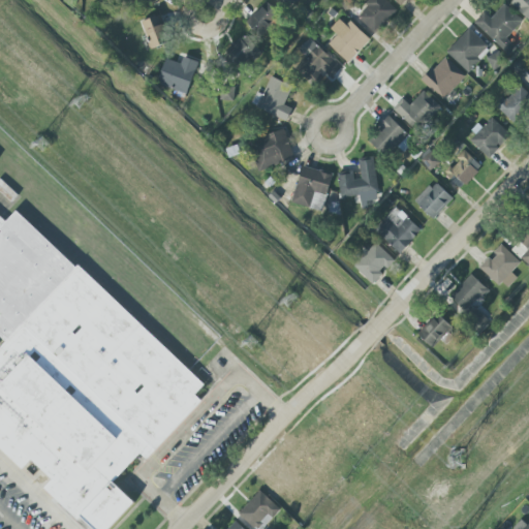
[(397,10),(385,0),(368,0),(365,4),(368,7),(356,19),(374,34),(397,10)]
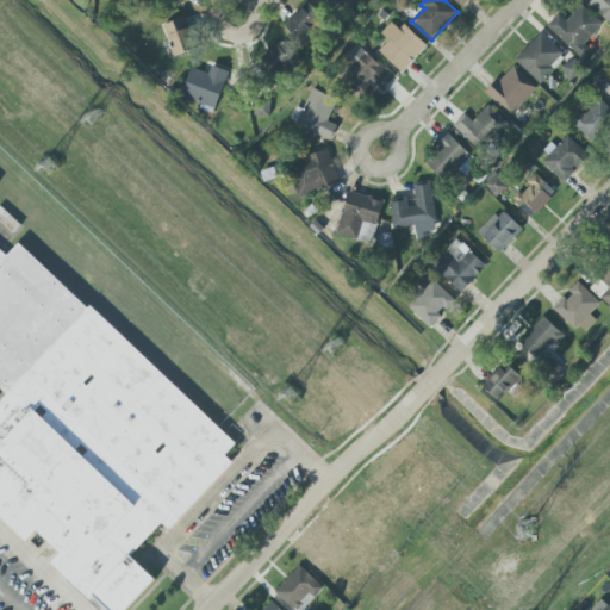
[(609,24),(609,0),(591,0),(589,4),(609,24)]
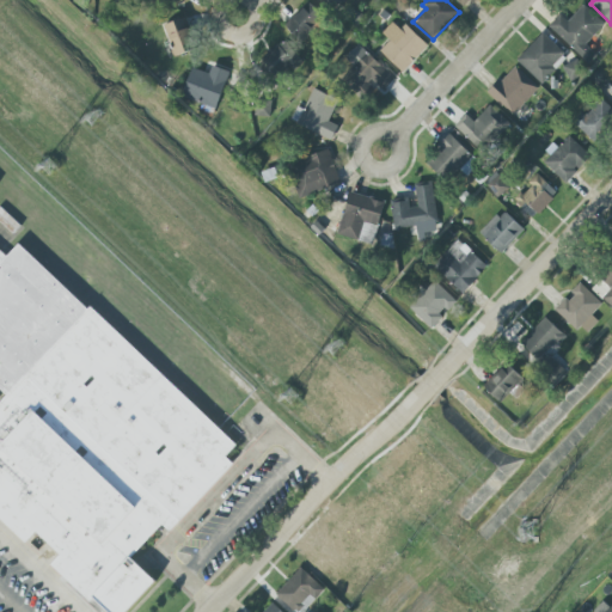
[(326,18),(308,1),(286,26),(303,43),(326,18)]
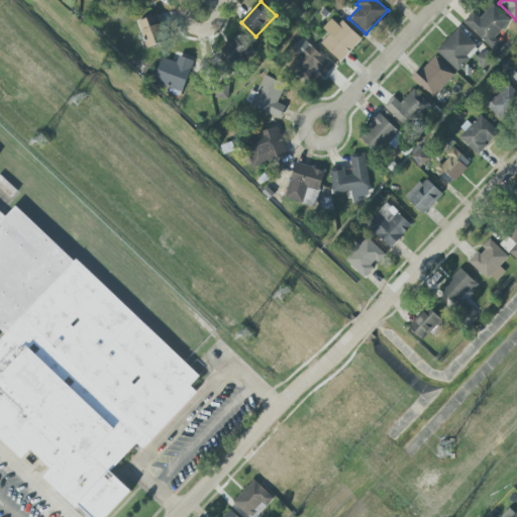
[(494,50),(501,42),(495,37),(510,20),(493,4),(480,18),(473,12),(462,22),(494,50)]
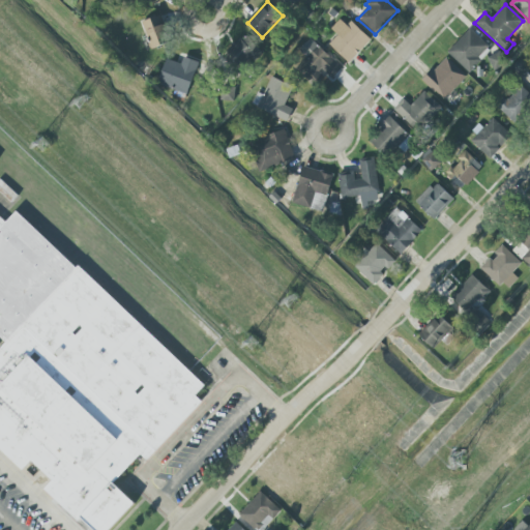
[(143,21),(149,49),(169,45),(163,17),(143,21)]
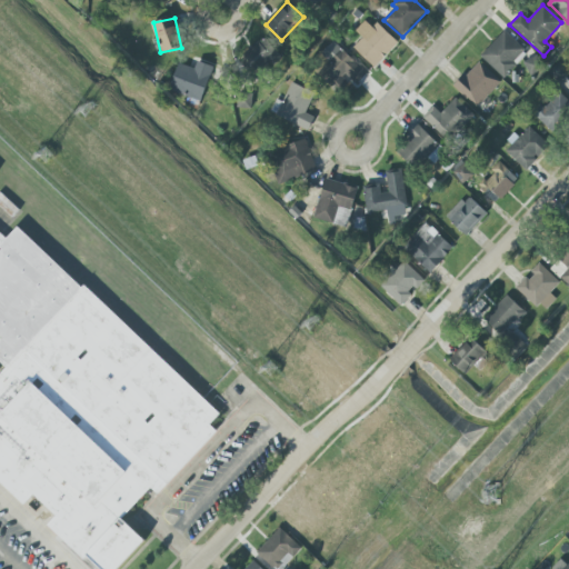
[(359,35),(362,38),(353,48),(375,68),(398,42),(373,20),(359,35)]
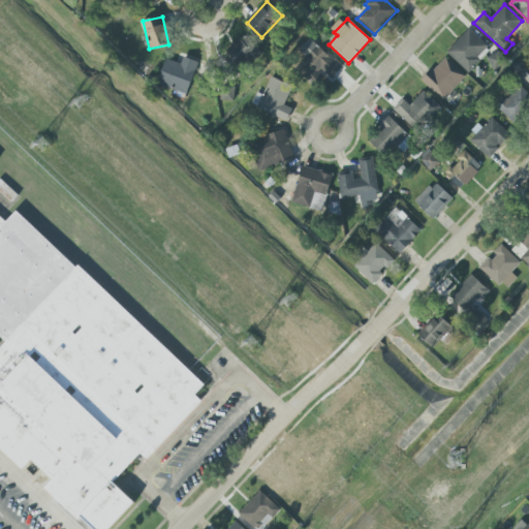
[(446,52),(467,73),(491,51),(469,29),(446,52)]
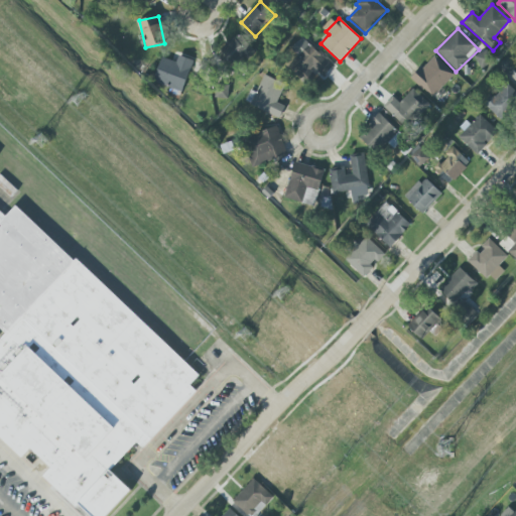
[(232,69),(254,52),(241,33),(219,49),(232,69)]
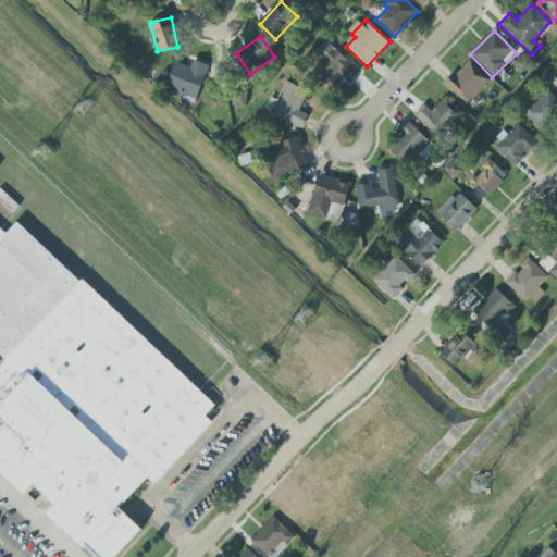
[(347,84),(359,72),(326,40),(314,53),(322,61),(313,71),(333,89),(342,79),(347,84)]
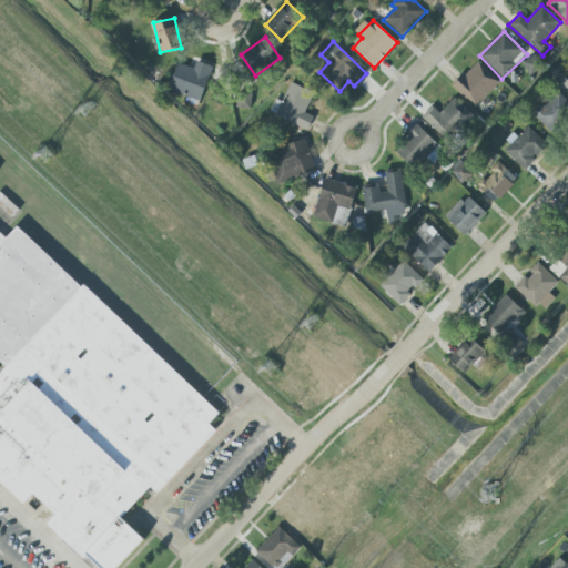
[(453,87),(476,108),(500,81),(477,61),(453,87)]
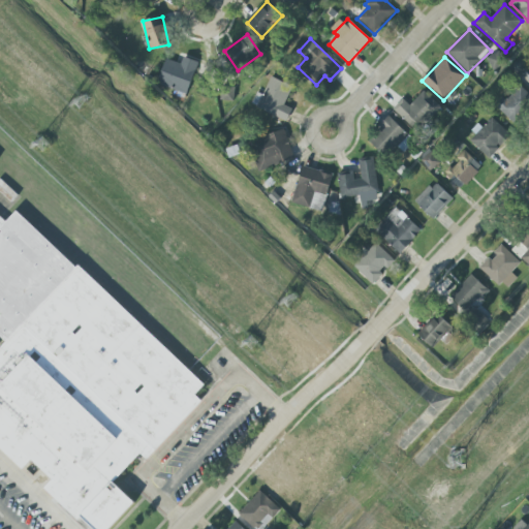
[(196,61),(183,58),(181,63),(164,59),(158,86),(189,93),(196,61)]
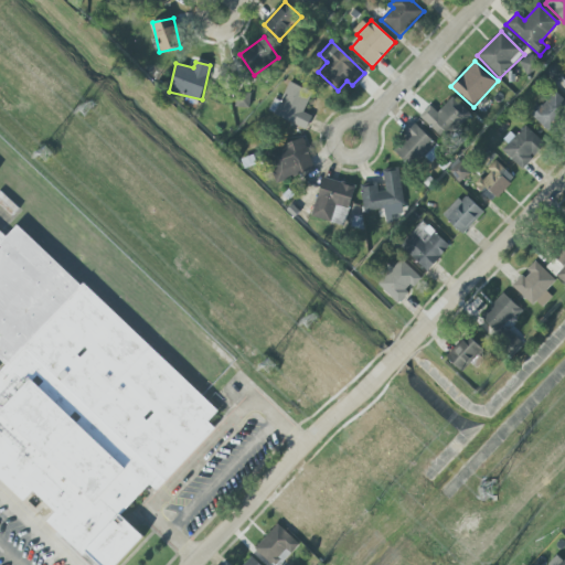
[(281,102),(274,99),(268,114),(308,128),(312,116),(305,113),(312,92),(288,83),(281,102)]
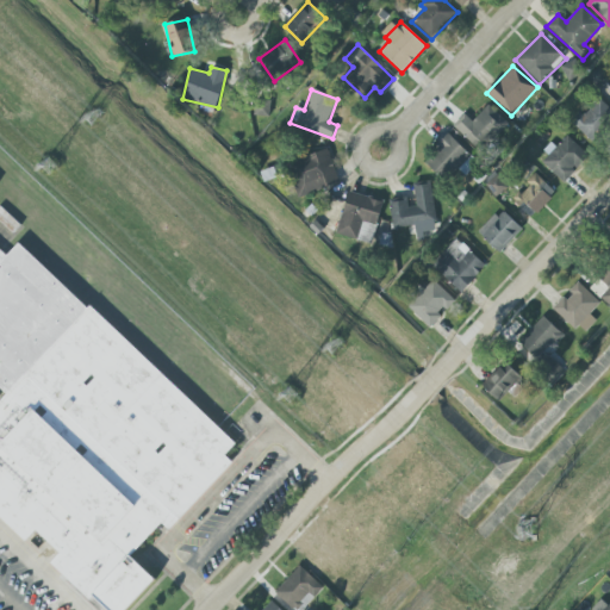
[(572,122),(590,143),(609,126),(609,110),(601,99),(572,122)]
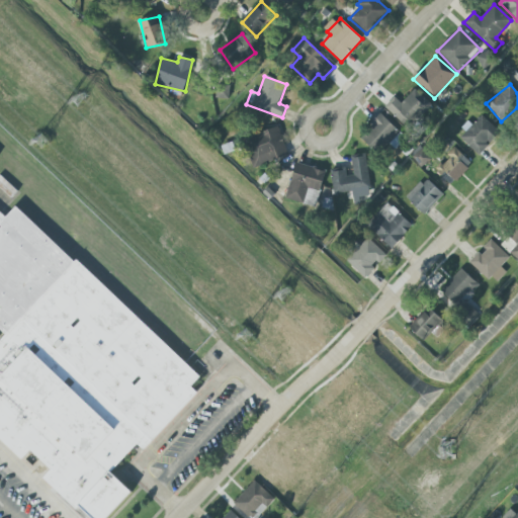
[(384,108),(407,128),(430,103),(415,89),(400,104),(394,98),(384,108)]
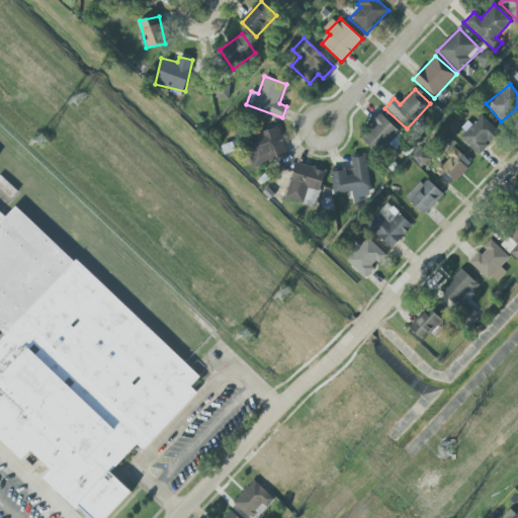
[(400,132),(379,113),(370,123),(372,126),(361,139),(377,154),(400,132)]
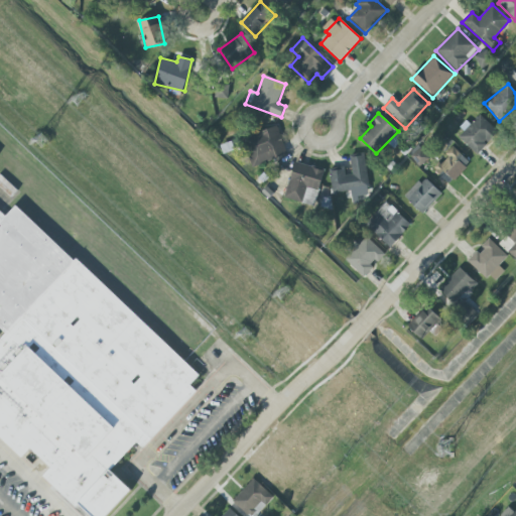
[(498,133),(480,115),(467,128),(459,137),(477,155),(498,133)]
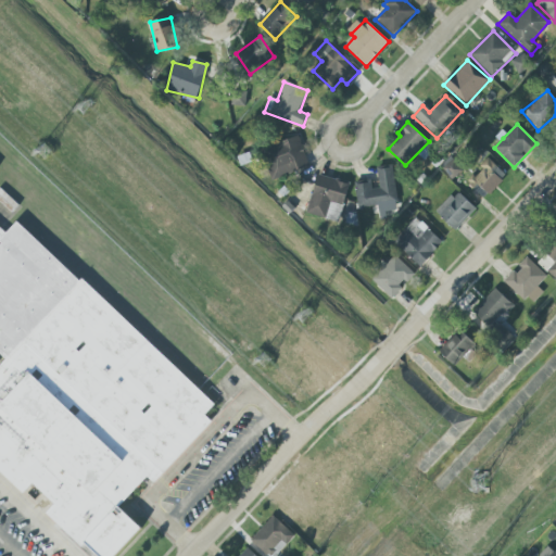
[(274,180),(311,166),(300,135),(262,149),(274,180)]
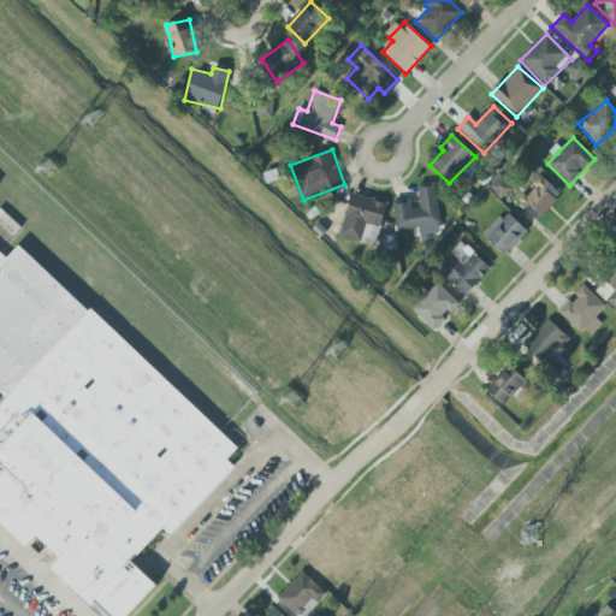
[(531,205),(540,215),(561,196),(540,175),(532,183),(534,187),(517,202),(525,211),(531,205)]
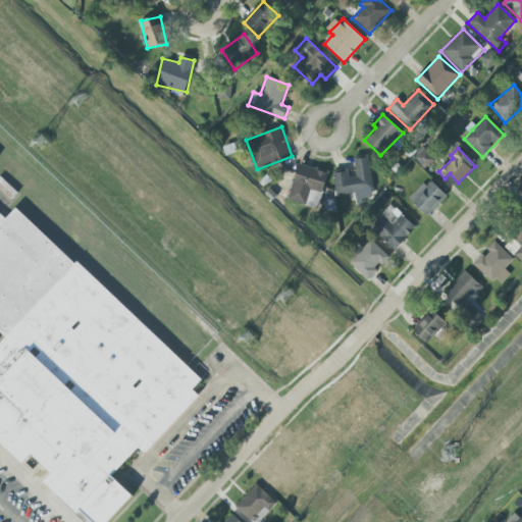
[(424,168),(434,160),(425,149),(415,157),(424,168)]
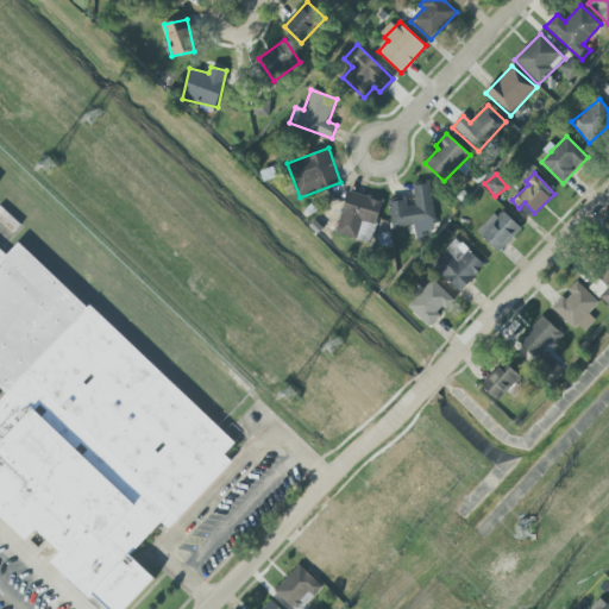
[(413,184),(415,206),(407,207),(407,200),(389,202),(391,228),(414,226),(416,240),(425,239),(425,232),(435,231),(431,183),(413,184)]
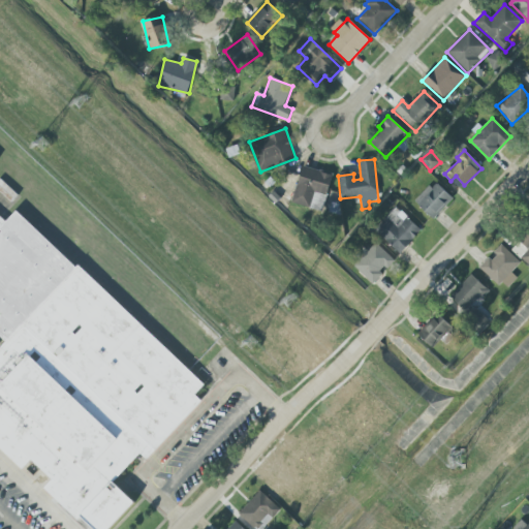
[(333,176),(303,166),(291,203),(322,212),(333,176)]
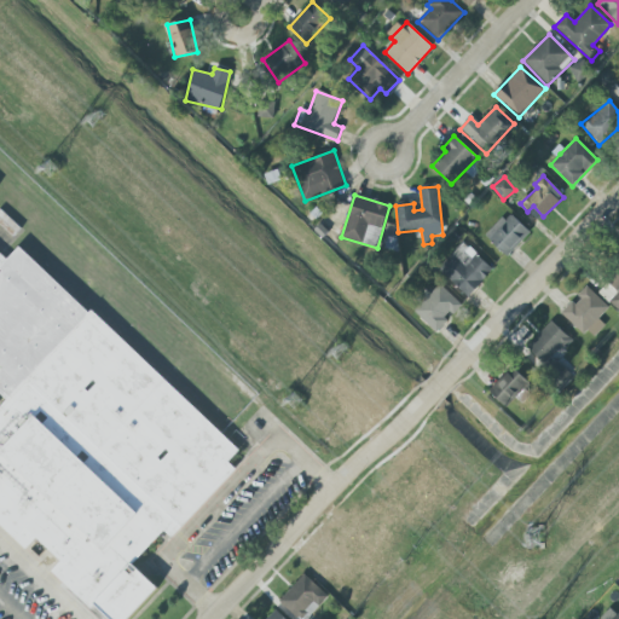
[(530,232),(508,212),(485,237),(507,256),(530,232)]
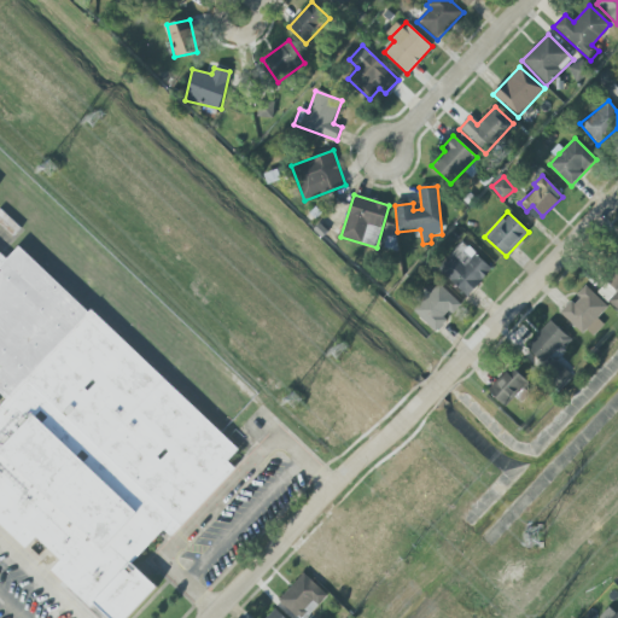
[(493,269),(464,243),(438,269),(467,297),(493,269)]
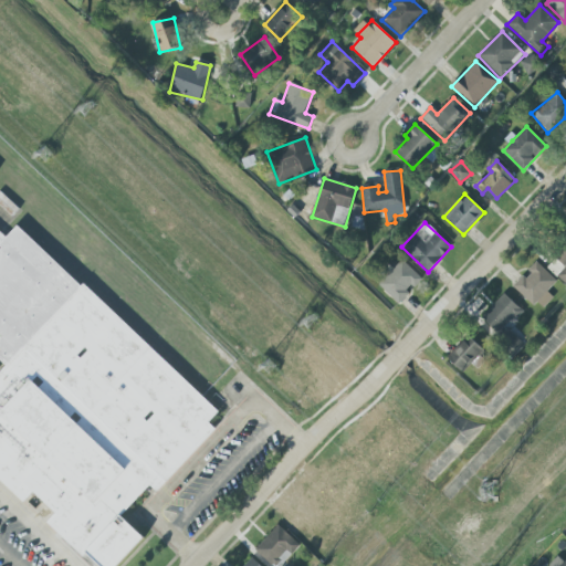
[(117,565),(98,565),(0,468),(0,371),(6,366),(0,360),(0,243),(19,223),(219,413),(124,516),(145,538),(117,565)]
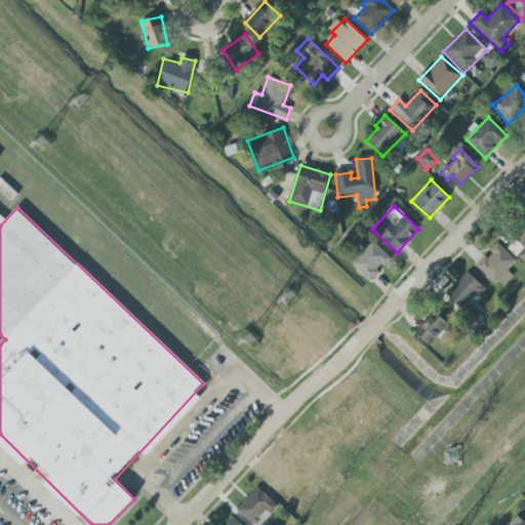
[(524,224),(514,237),(524,247),(524,246),(524,224)]
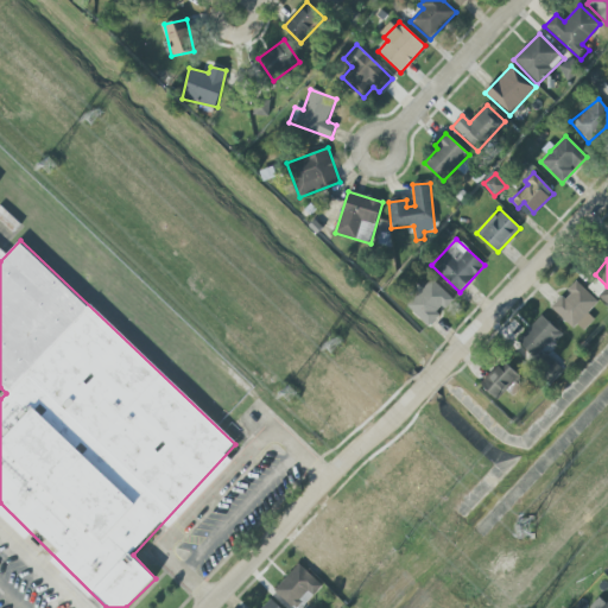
[(453,299),(431,279),(406,306),(428,327),(453,299)]
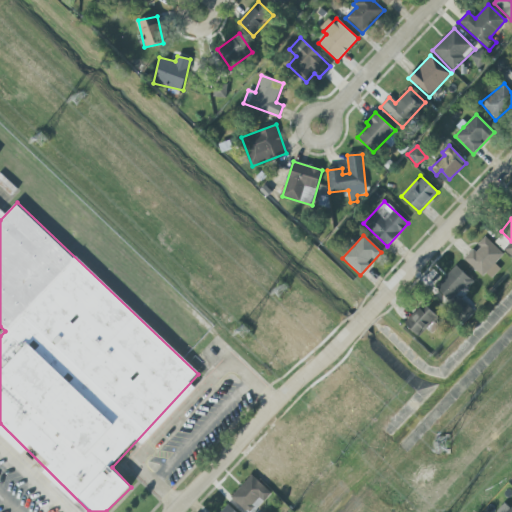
[(489,281),(501,269),(495,264),(504,254),(485,237),(465,259),(489,281)]
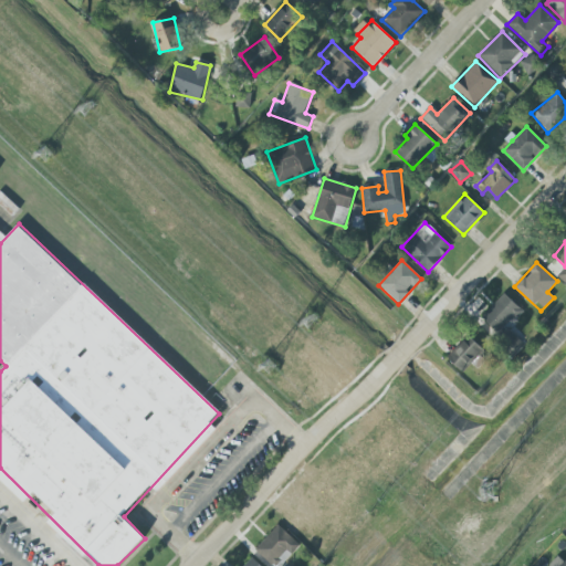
[(522,312),(506,294),(481,318),(512,353),(522,343),(506,326),(522,312)]
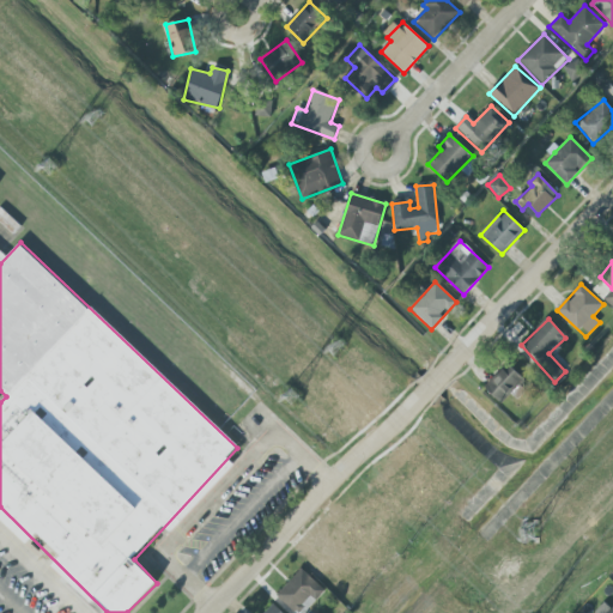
[(519,401),(532,387),(507,364),(485,388),(501,402),(510,393),(519,401)]
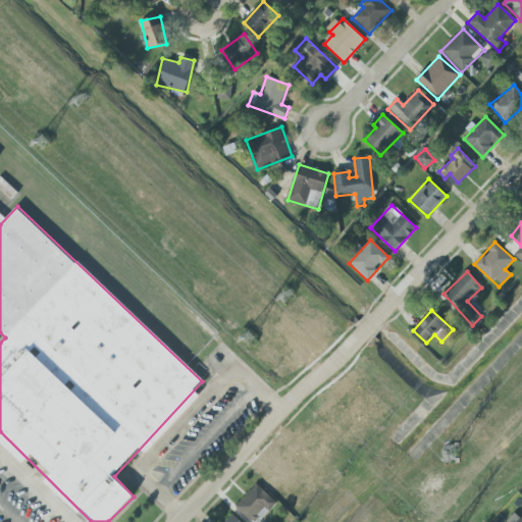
[(258,521),(276,504),(256,484),(235,507),(250,521),(258,521)]
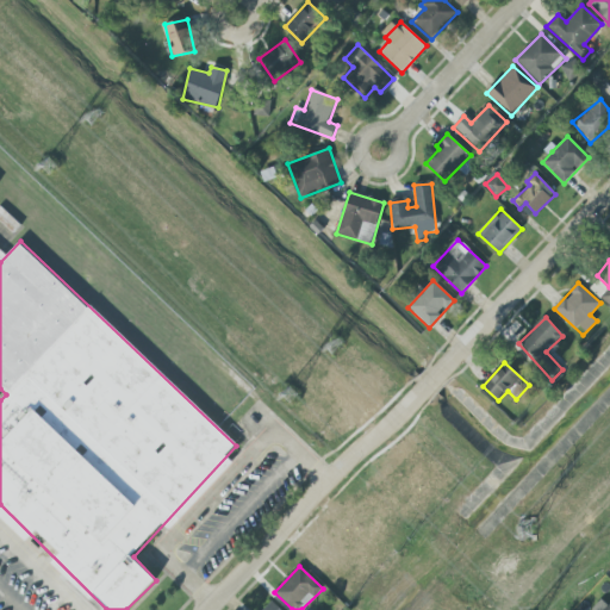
[(591,609),(609,609),(609,603),(608,607),(601,599),(591,609)]
